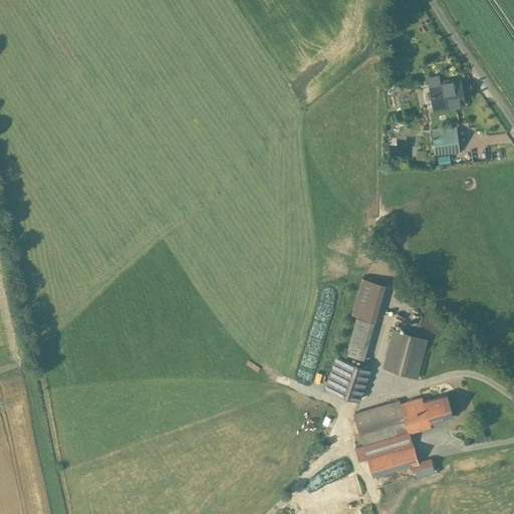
[(461,78),(433,83),(437,107),(466,102),(461,78)]
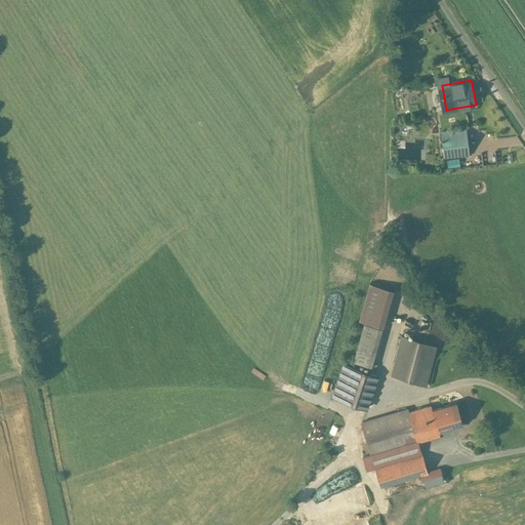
[(468,129),(441,132),(443,157),(471,154),(468,129)]
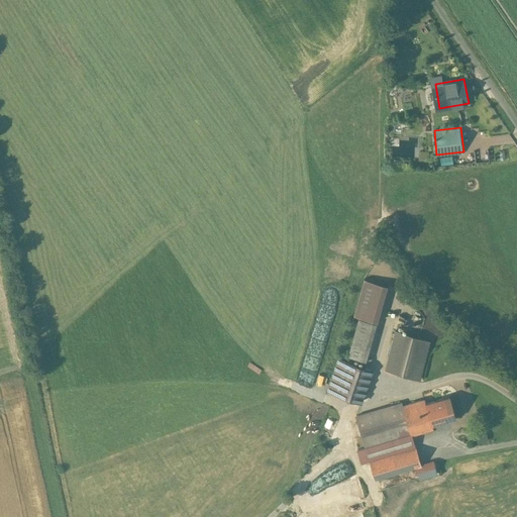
[(420,159),(429,160),(430,150),(420,149),(420,159)]
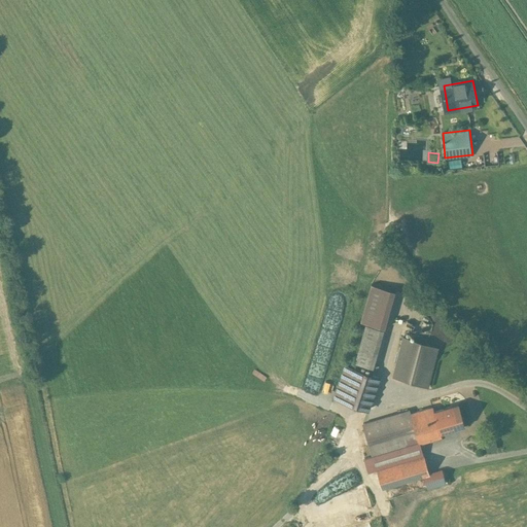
[(394,291),(372,284),(360,321),(384,328),(394,291)]
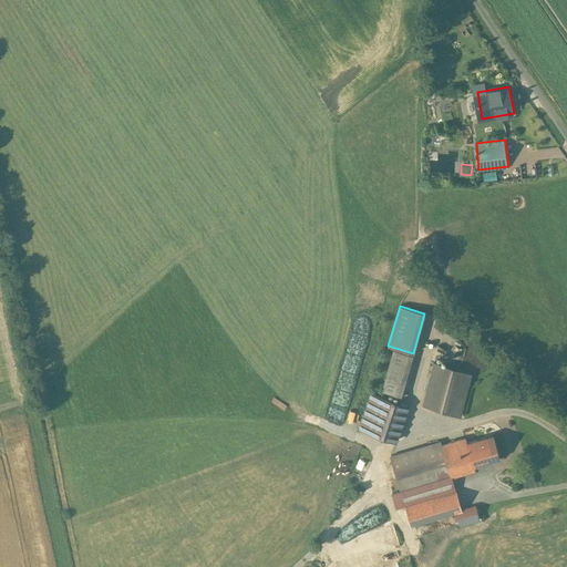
[(393,349),(381,390),(401,395),(412,356),(393,349)]
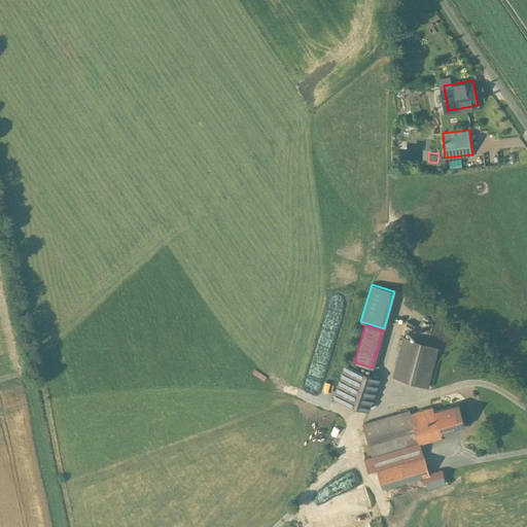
[(434,347),(411,340),(399,377),(423,385),(429,366),(428,366),(434,347)]
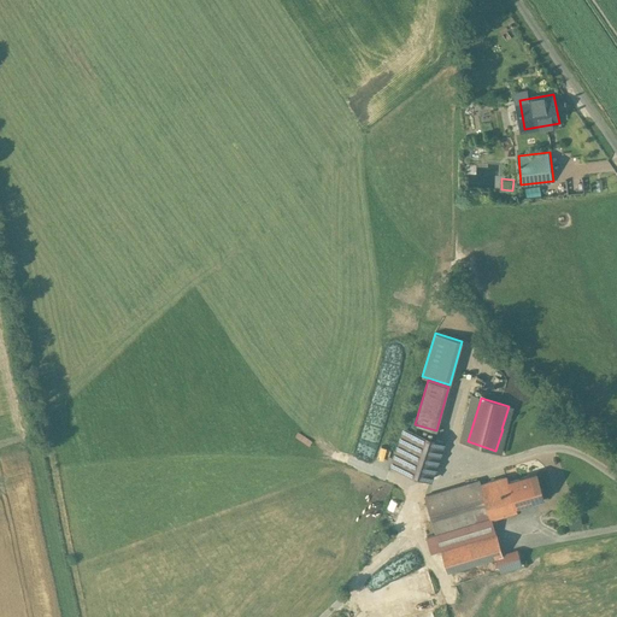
[(442,441),(404,428),(392,466),(430,479),(442,441)]
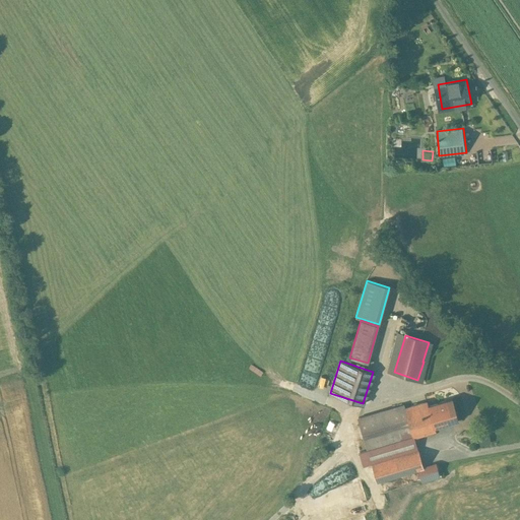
[(452,398),(428,405),(434,426),(457,418),(452,398)]
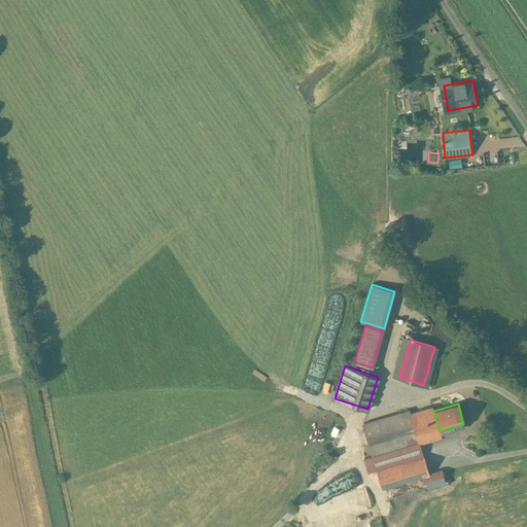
[(410,410),(362,423),(372,455),(406,446),(410,459),(376,469),(381,487),(423,475),(428,473),(419,442),(441,436),(440,431),(433,411),(432,407),(411,413),(410,410)]
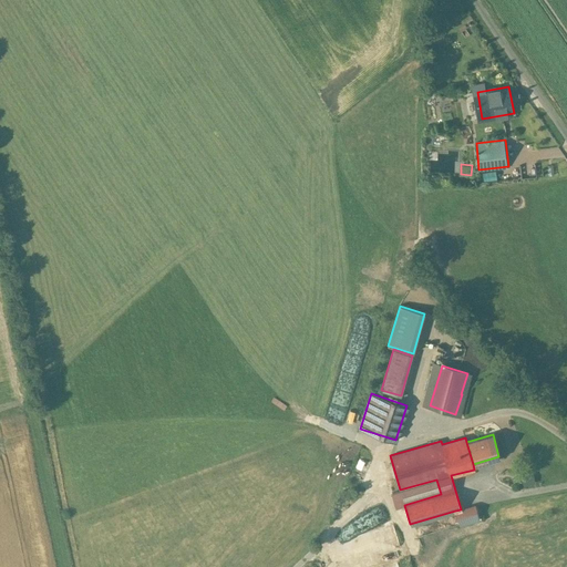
[(525,484),(537,483),(535,474),(524,475),(525,484)]
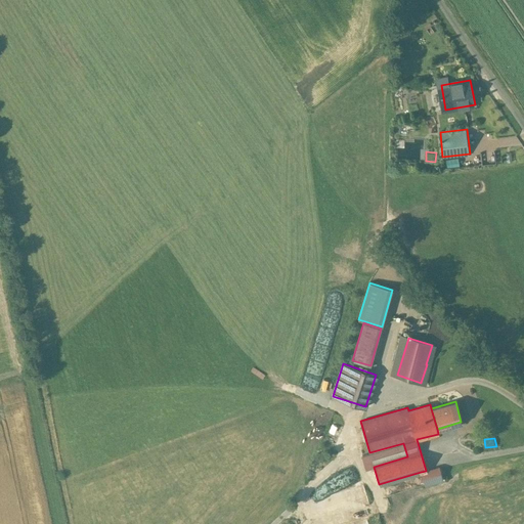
[(426,471),(421,472),(425,485),(442,479),(439,467),(426,471)]
